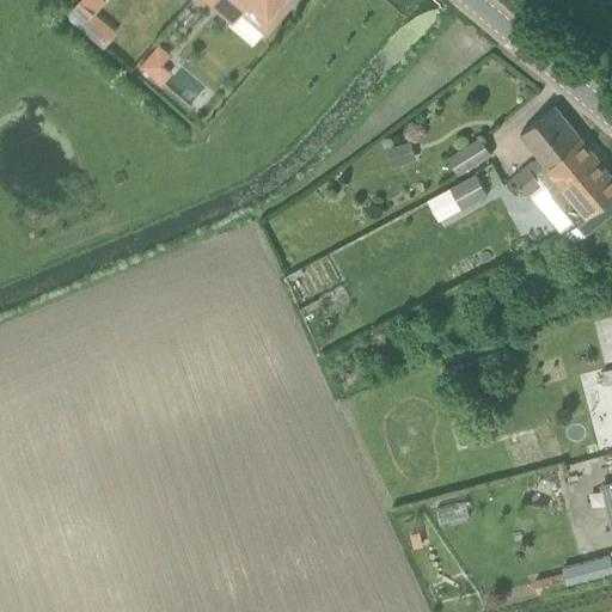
[(74,0),(65,12),(79,25),(99,0),(74,0)]
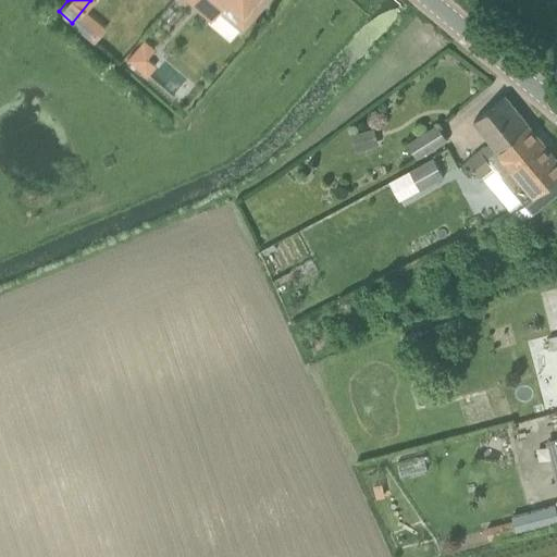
[(186,0),(210,20),(226,2),(248,21),(265,0),(186,0)]
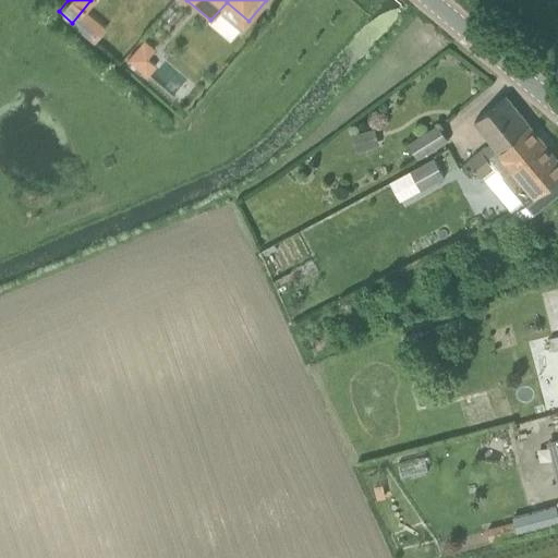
[(146,58),(154,49),(145,41),(128,60),(146,76),(156,65),(146,58)]
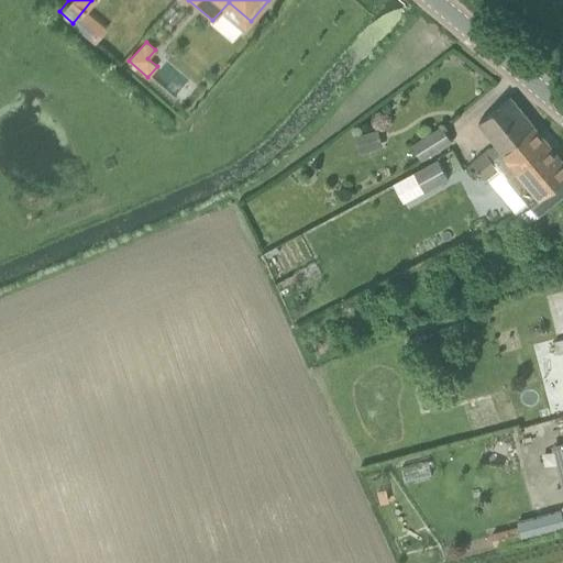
[(534,127),(510,97),(477,124),(494,144),(471,163),(478,173),(534,127)]
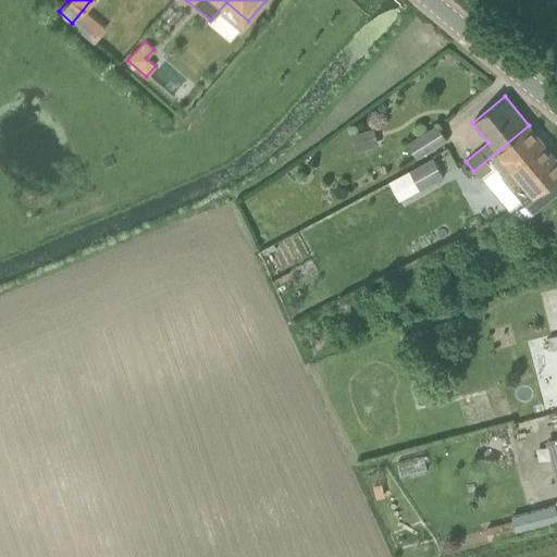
[(407,144),(416,159),(446,140),(436,125),(407,144)]
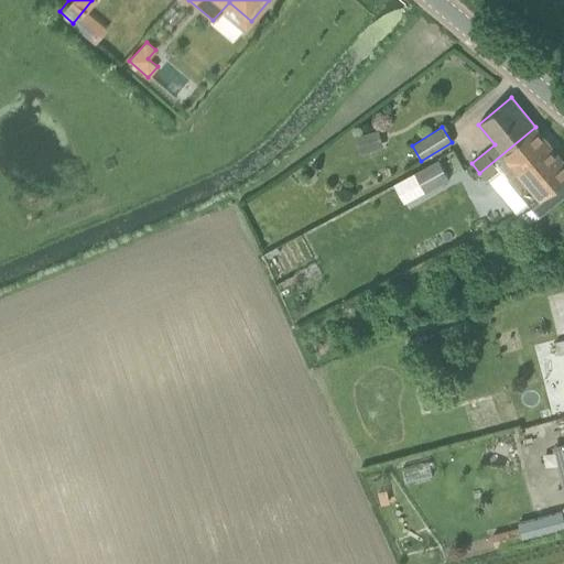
[(508,161),(516,170),(549,142),(535,127),(479,173),(485,180),(508,161)]
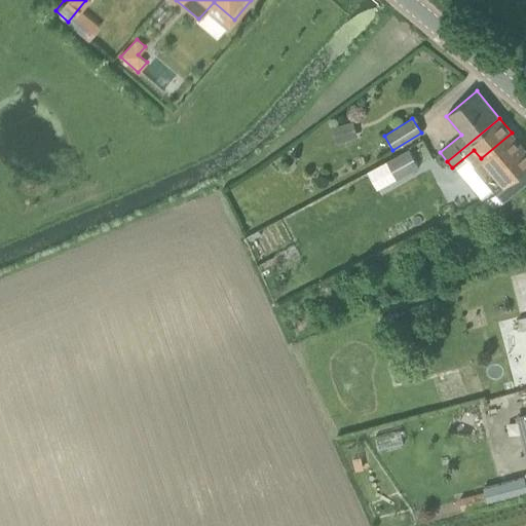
[(336,144),(358,138),(353,121),(332,126),(336,144)]
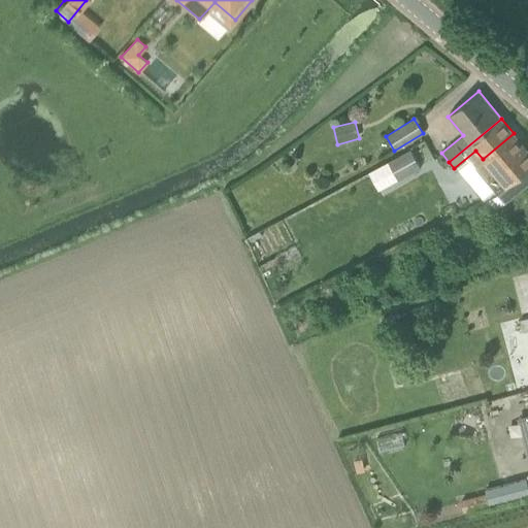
[(475,151),(455,167),(485,202),(497,196),(527,170),(527,151),(514,133),(483,159),(475,151)]
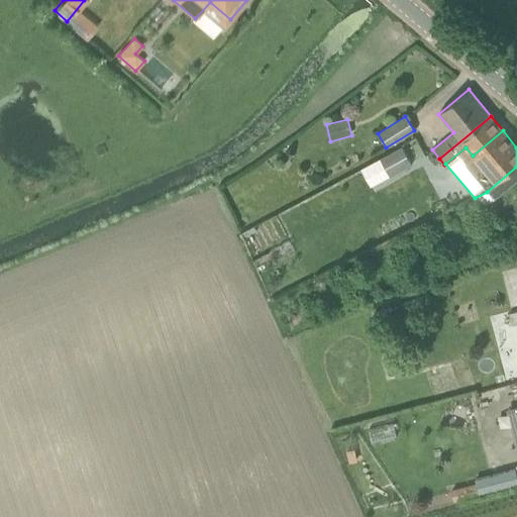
[(380,159),(390,177),(411,165),(401,146),(380,159)]
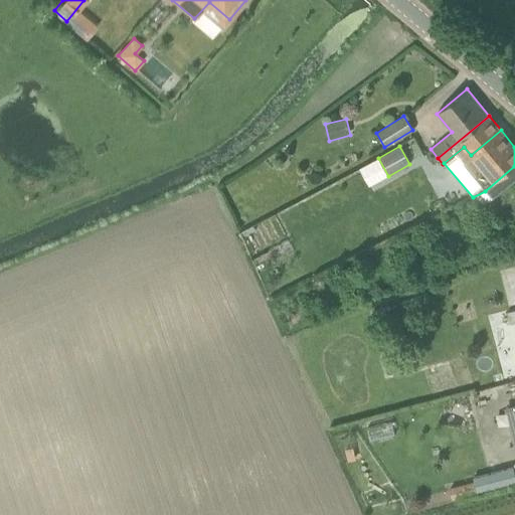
[(388,176),(378,158),(358,169),(368,186),(388,176)]
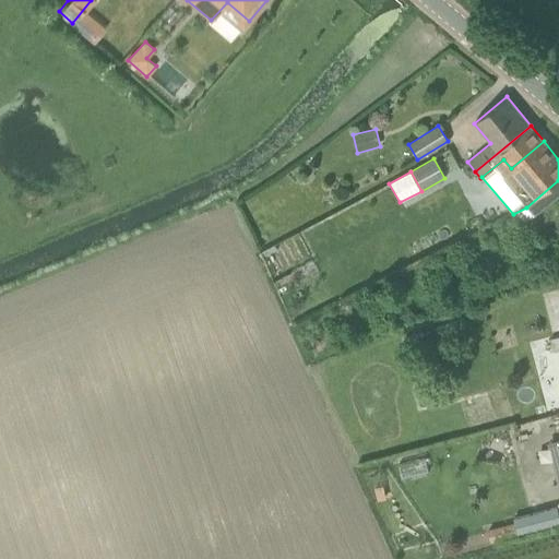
[(558,482),(558,439),(547,442),(557,483),(558,482)]
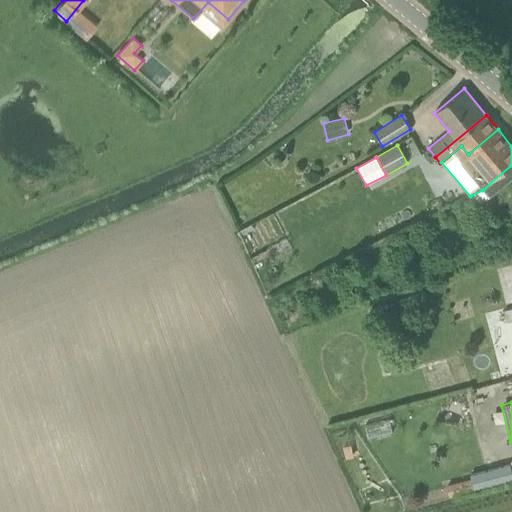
[(389,420),(365,425),(369,438),(393,432),(389,420)]
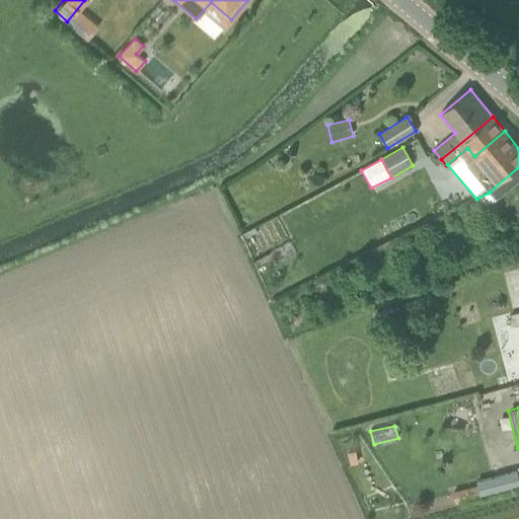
[(356,451),(348,453),(350,466),(359,464),(356,451)]
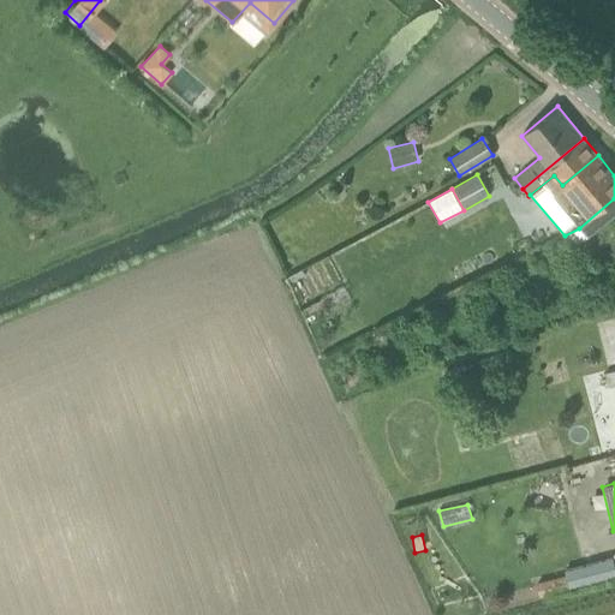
[(566,575),(547,580),(549,593),(568,589),(566,575)]
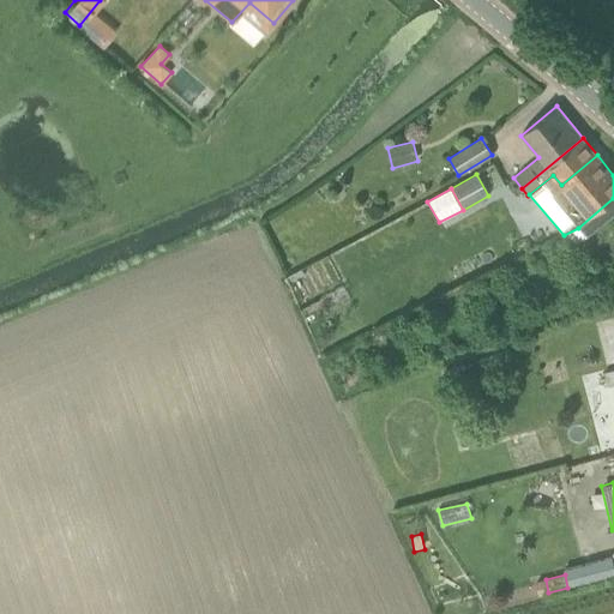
[(546,579),(536,582),(540,595),(548,593),(546,579)]
